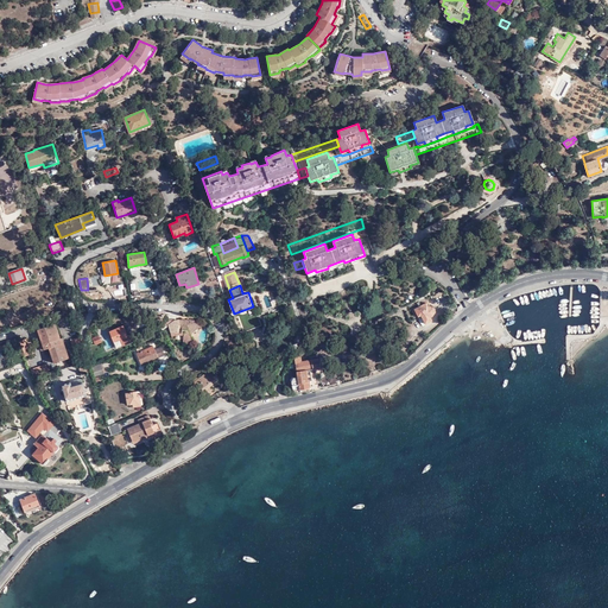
[(426,323),(432,320),(431,316),(434,315),(435,311),(432,308),(429,306),(430,303),(416,311),(419,317),(422,316),(426,323)]
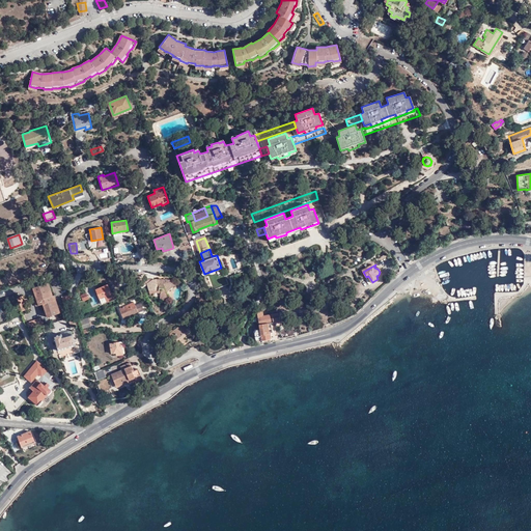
[(137,278),(142,288),(147,286),(148,287),(148,289),(151,295),(156,295),(157,292),(161,292),(160,301),(170,301),(167,291),(176,284),(176,283),(171,280),(138,278),(137,278)]
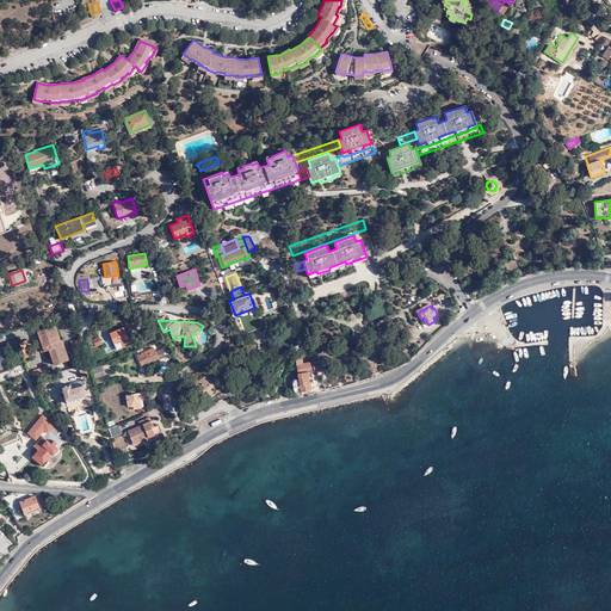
[(41,343),(43,347),(48,346),(53,360),(67,356),(61,335),(59,337),(54,321),(36,328),(41,343)]
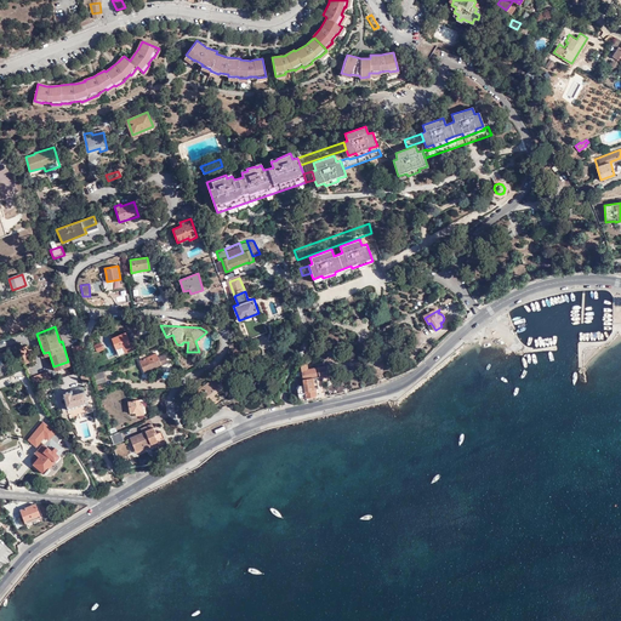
[(117,348),(123,346),(130,343),(126,332),(112,339),(117,348)]
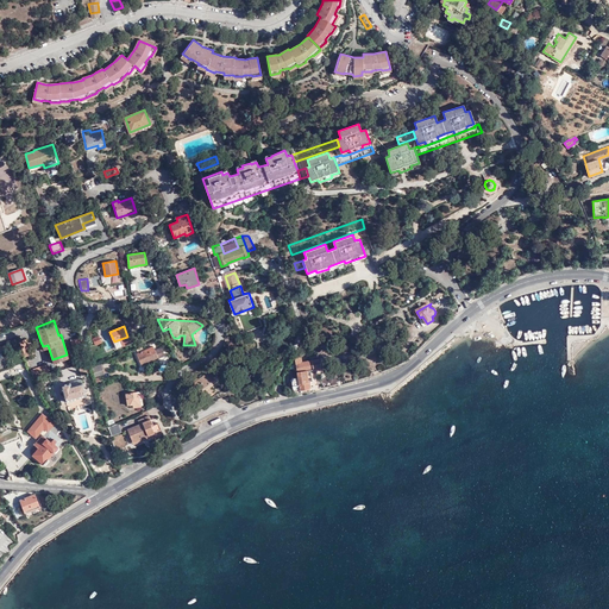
[(77,358),(86,356),(79,333),(70,337),(77,358)]
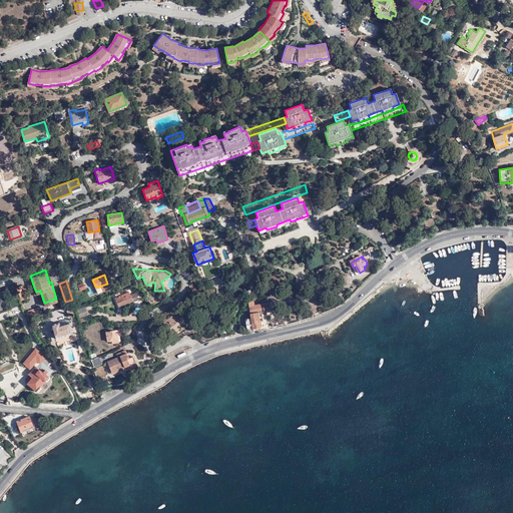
[(107,284),(101,286),(104,291),(115,287),(112,282),(107,284)]
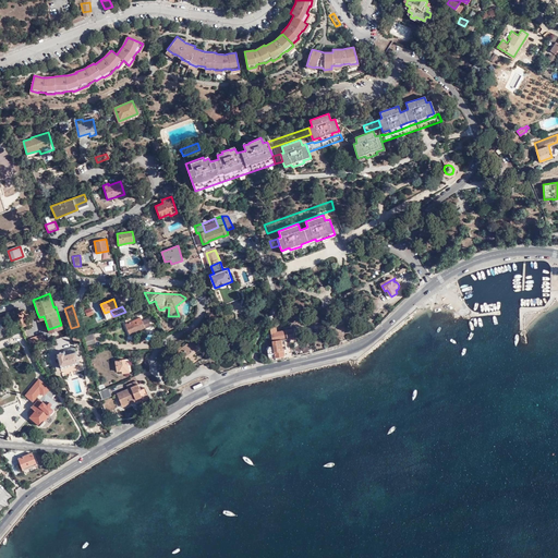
[(17,310),(23,324),(31,320),(25,307),(17,310)]
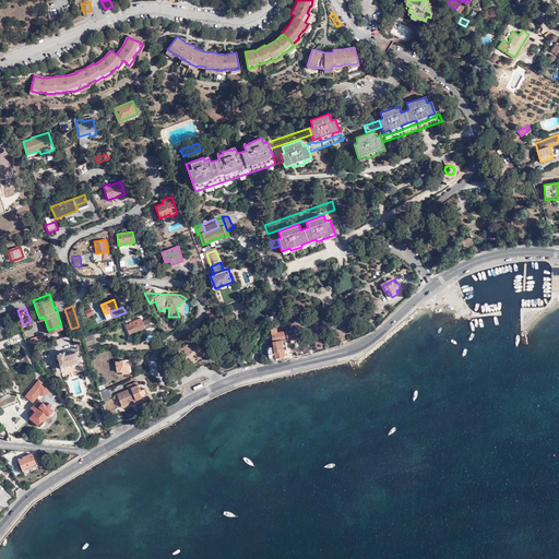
[(84,311),(87,318),(94,316),(91,309),(84,311)]
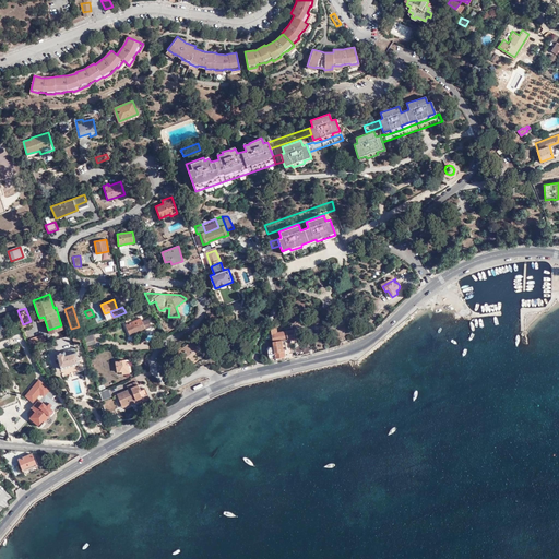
[(141,319),(126,325),(130,336),(145,330),(143,322),(141,319)]
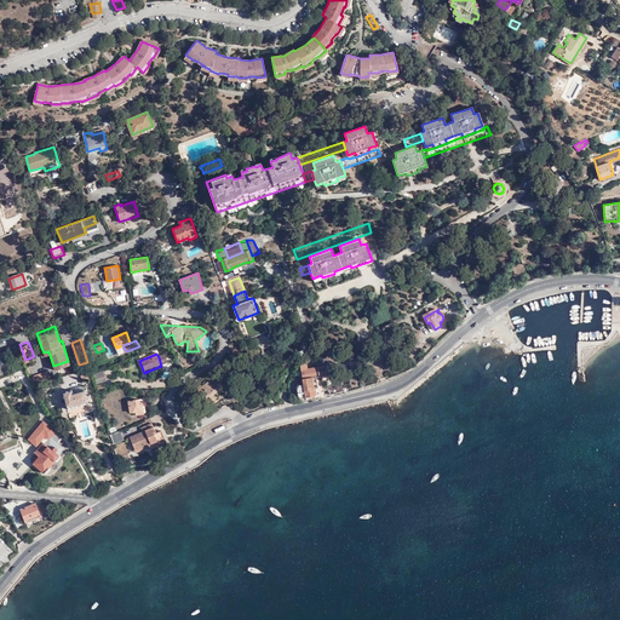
[(303,378),(313,378),(327,375),(326,366),(308,367),(306,360),(302,361),(303,378)]
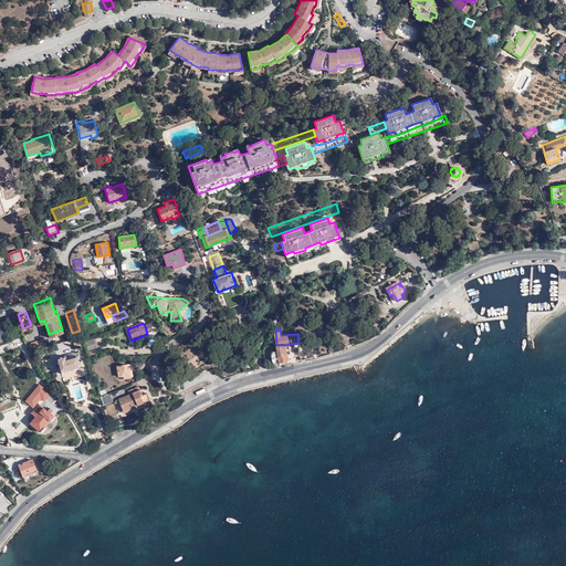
[(75,346),(84,344),(83,341),(80,332),(72,334),(75,346)]
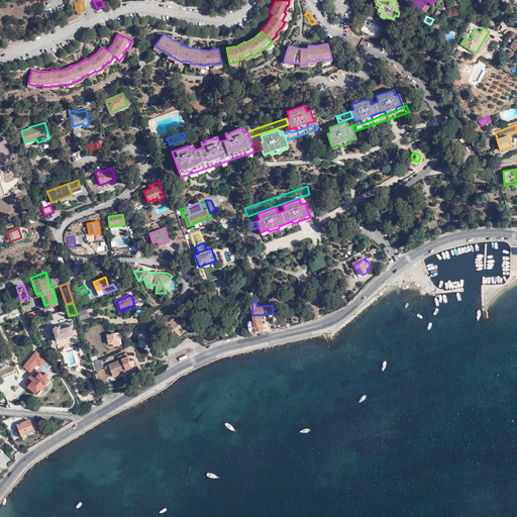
[(38,307),(26,311),(28,316),(40,312),(38,307)]
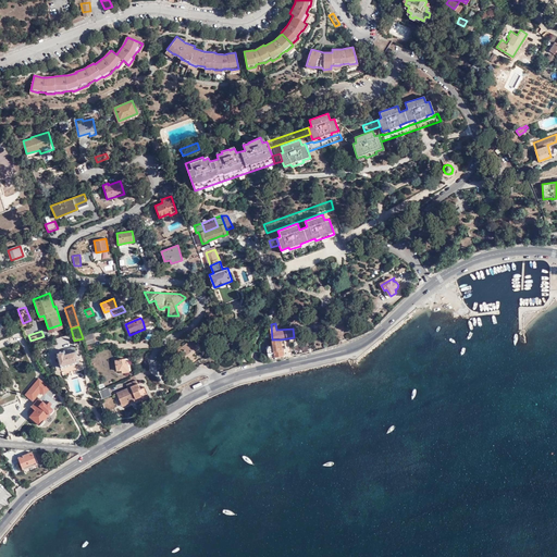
[(91,332),(84,335),(87,345),(96,342),(91,332)]
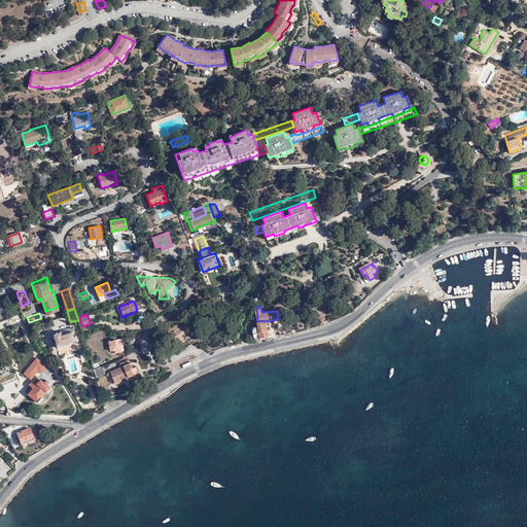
[(184,321),(169,330),(176,342),(191,331),(188,326),(190,324),(186,318),(184,320),(184,321)]
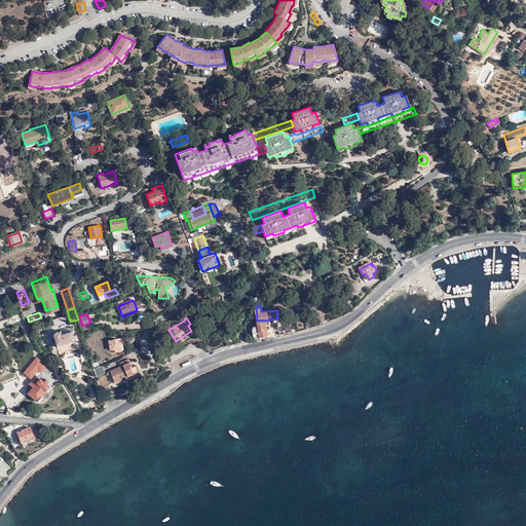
[(267,336),(265,321),(257,321),(257,322),(258,326),(259,336),(259,337),(267,336)]
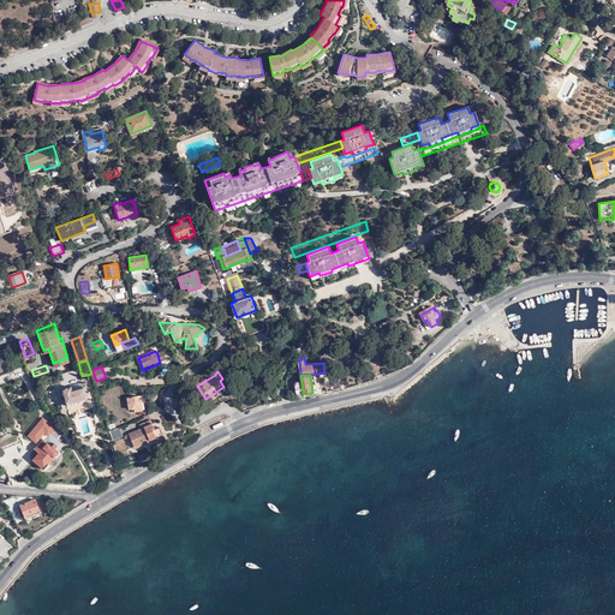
[(70,386),(61,388),(66,405),(87,399),(83,386),(71,389),(70,386)]
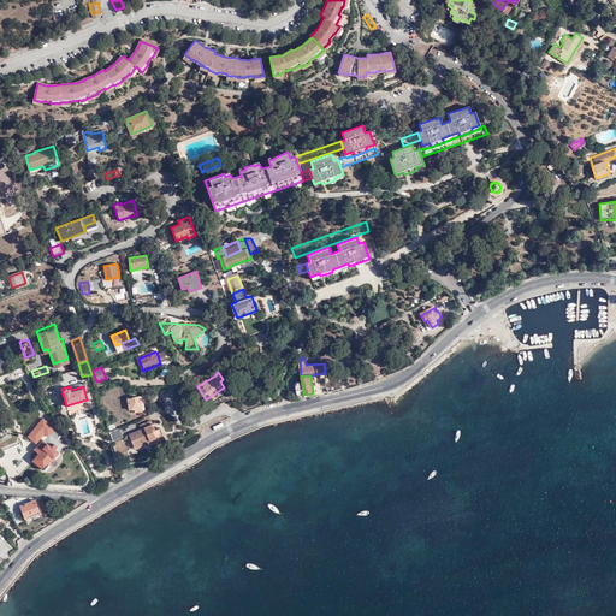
[(140,396),(129,397),(131,409),(136,408),(136,409),(143,408),(142,401),(140,401),(140,396)]
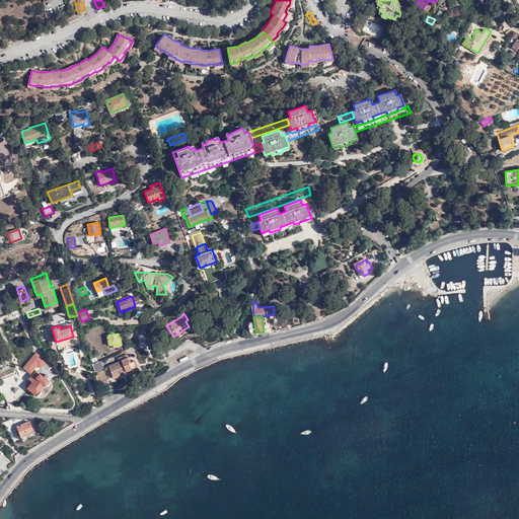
[(119,361),(108,365),(114,377),(132,370),(132,367),(137,365),(135,359),(131,361),(128,353),(118,358),(119,361)]
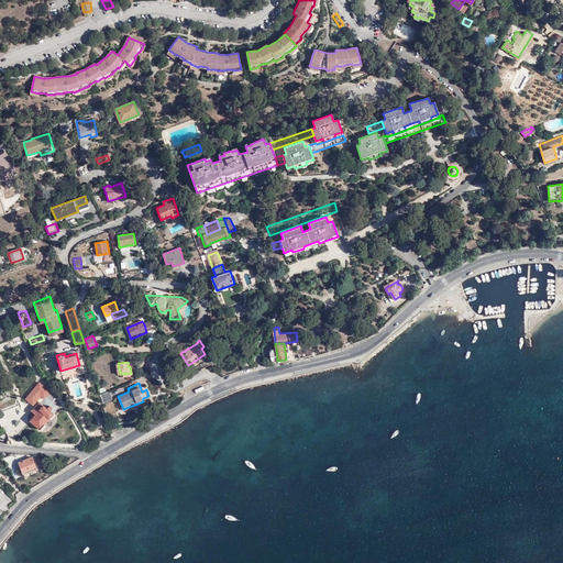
[(34,393),(28,400),(32,404),(39,396),(36,394),(43,387),(39,384),(32,392),(34,393)]
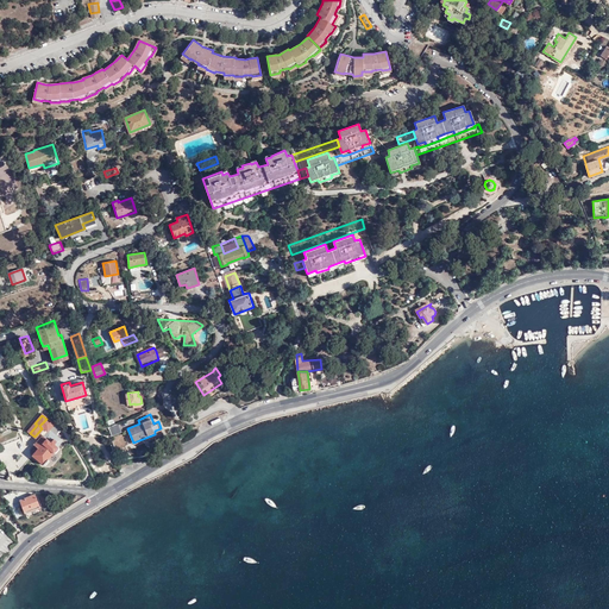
[(52,422),(48,418),(46,420),(42,426),(43,426),(46,429),(52,422)]
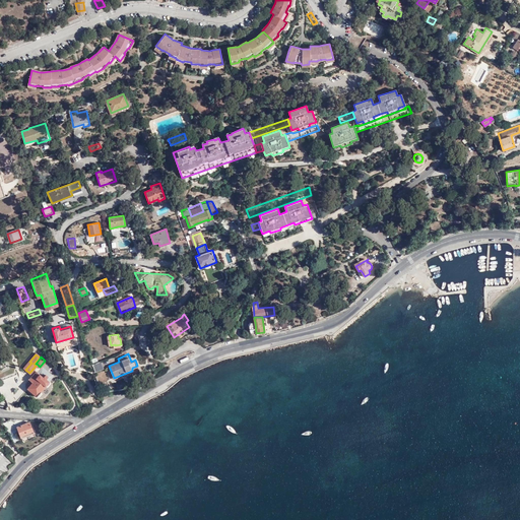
[(101,362),(93,363),(95,372),(103,368),(101,362)]
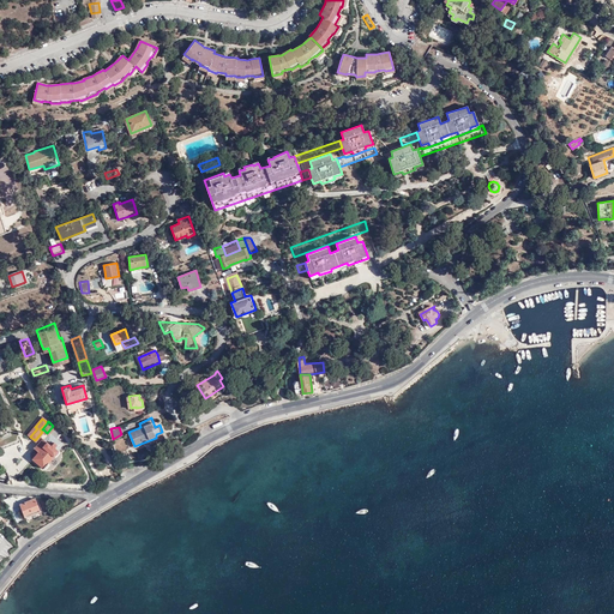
[(37,451),(31,457),(43,468),(59,450),(58,449),(60,446),(53,441),(47,437),(44,440),(41,438),(34,447),(37,451)]
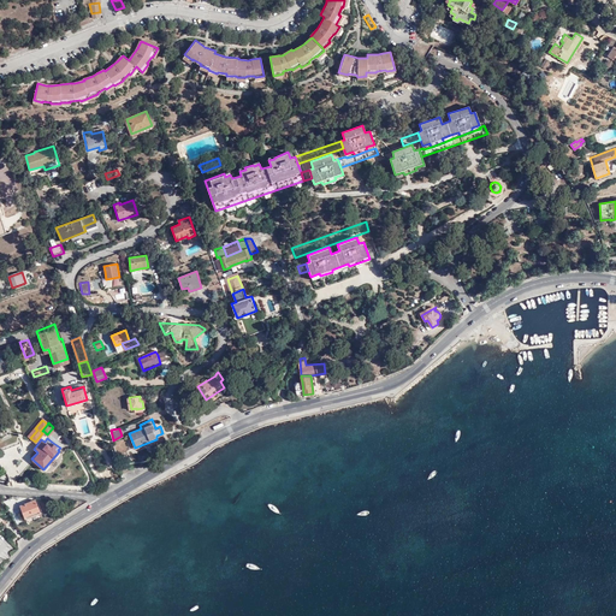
[(27,520),(41,514),(36,502),(29,504),(28,501),(19,504),(27,520)]
